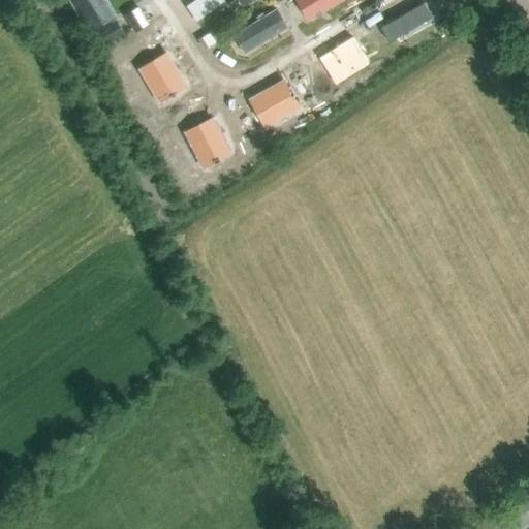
[(68,0),(89,34),(109,22),(95,0),(68,0)]
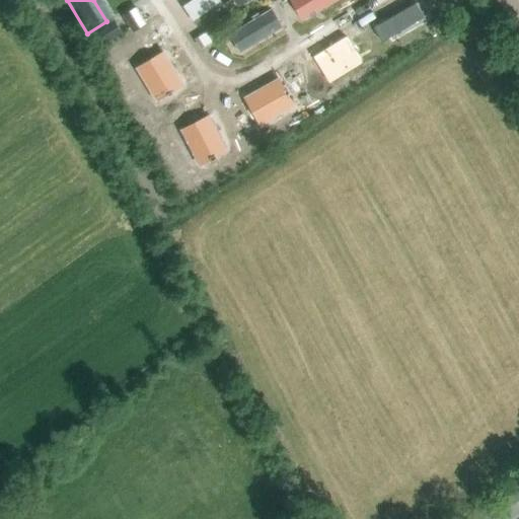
[(223,4),(219,0),(191,0),(183,5),(196,22),(223,4)]
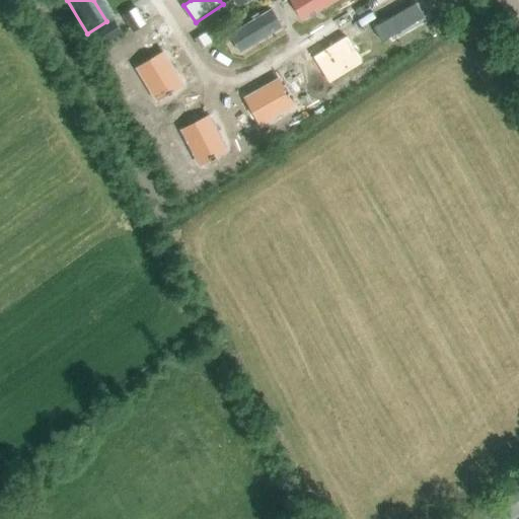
[(290,0),(302,18),(331,0),(290,0)]
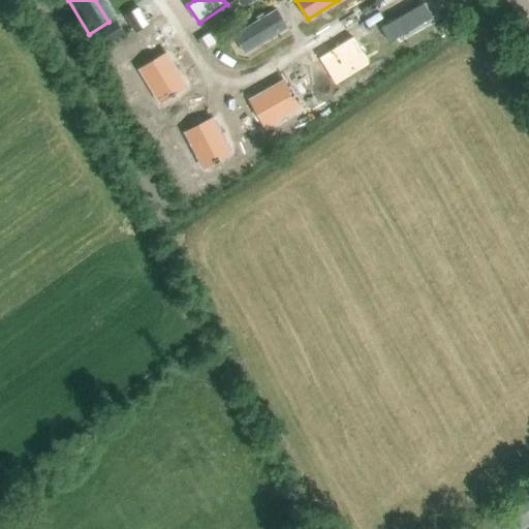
[(380,27),(389,41),(432,17),(424,2),(380,27)]
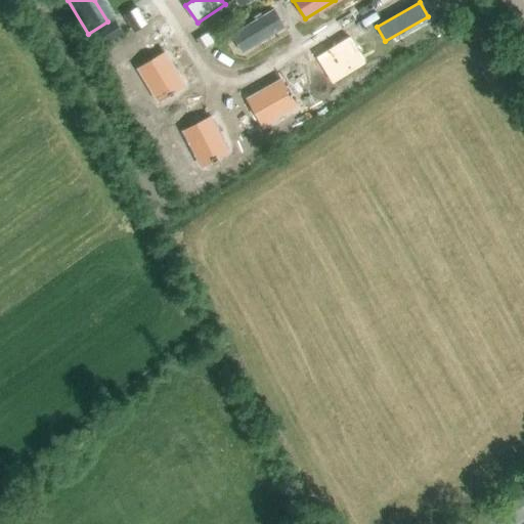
[(243,53),(286,26),(274,7),(231,34),(243,53)]
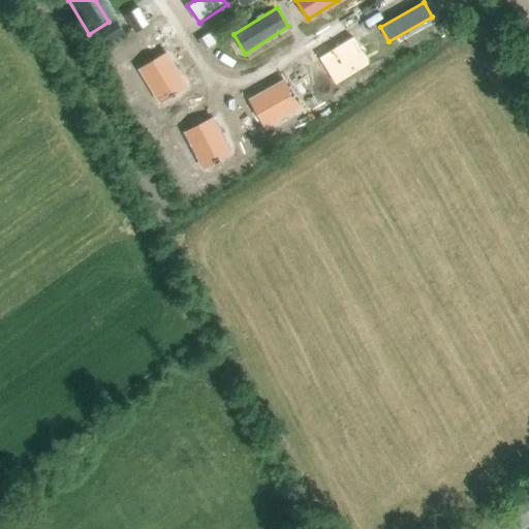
[(141,9),(127,18),(135,31),(149,23),(141,9)]
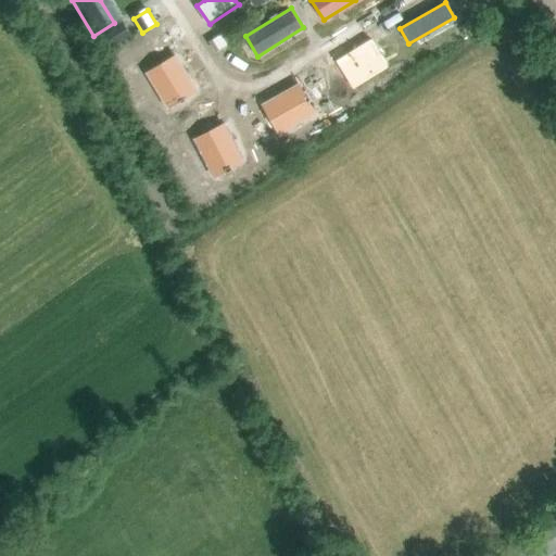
[(367,19),(393,66),(407,59),(381,10),(367,19)]
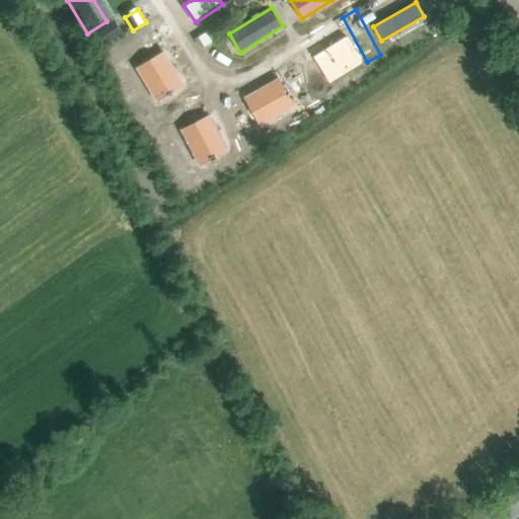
[(91,36),(98,49),(115,40),(106,27),(91,36)]
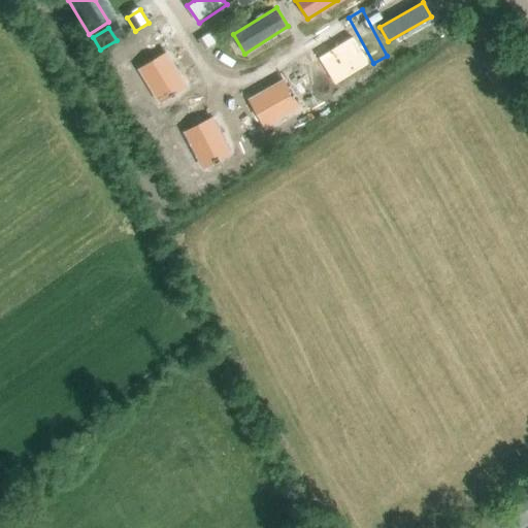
[(319,58),(335,83),(368,62),(352,37),(319,58)]
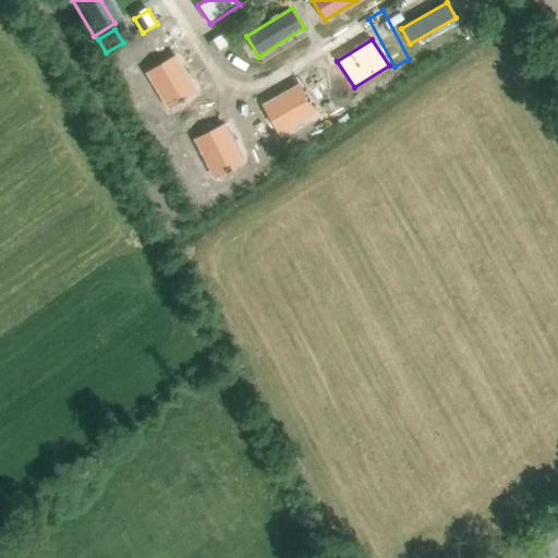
[(169,111),(197,96),(177,60),(149,76),(169,111)]
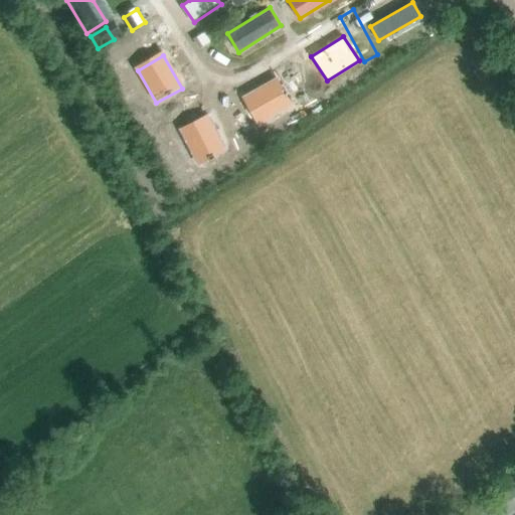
[(243,97),(259,123),(291,104),(277,77),(243,97)]
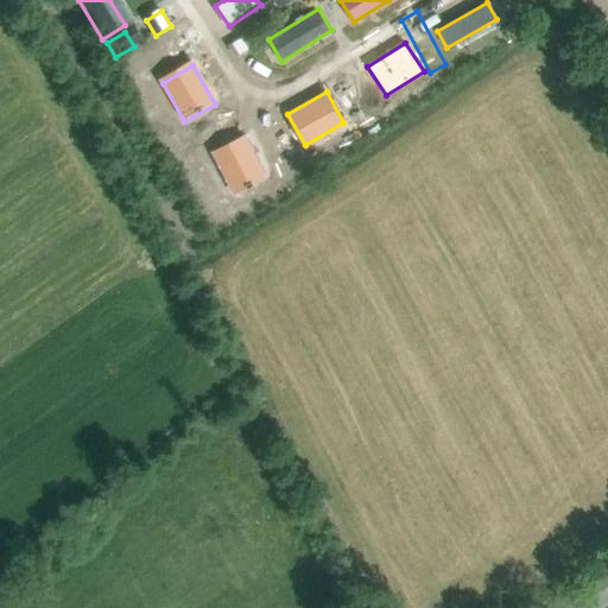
[(226,194),(257,177),(234,138),(203,156),(226,194)]
